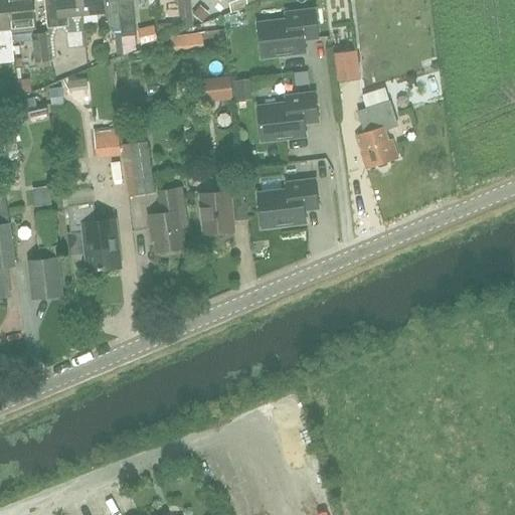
[(12,31),(8,0),(0,0),(0,43),(13,42),(12,31)]
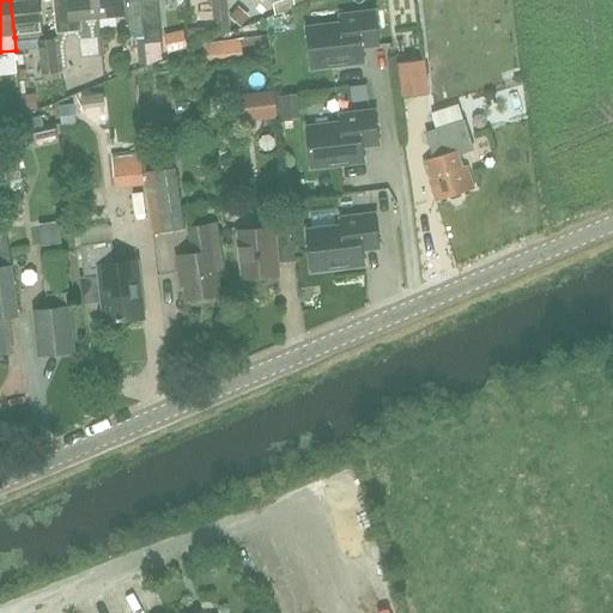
[(43,34),(38,0),(10,0),(14,37),(43,34)]
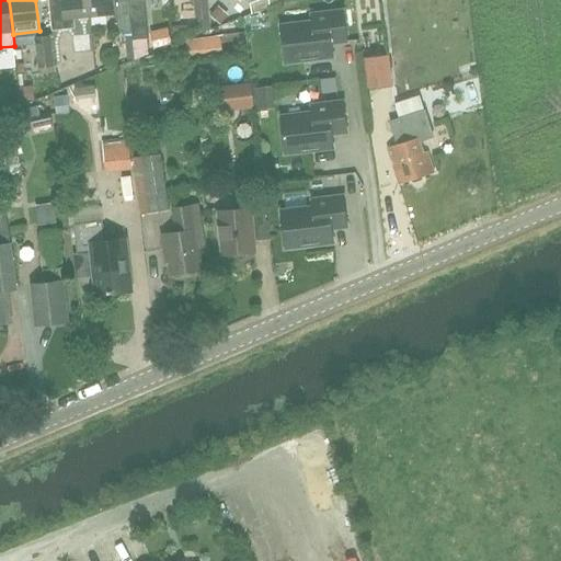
[(91,16),(89,0),(61,0),(64,12),(50,13),(53,31),(76,29),(75,19),(91,16)]
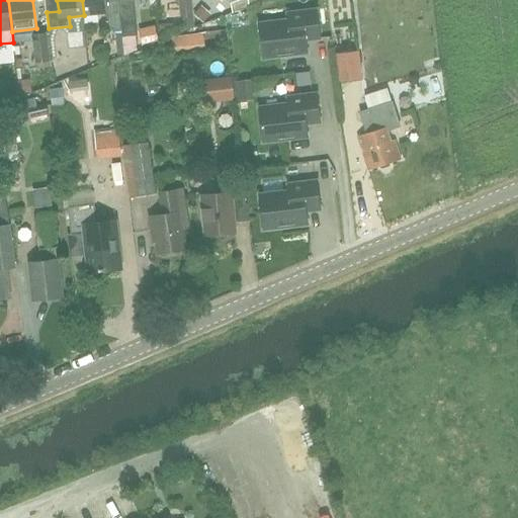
[(82,0),(84,15),(107,13),(109,31),(121,29),(119,1),(107,2),(106,0),(82,0)]
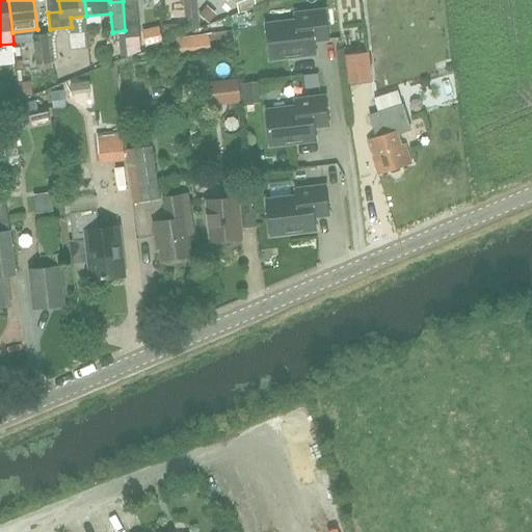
[(133,0),(123,1),(125,30),(126,38),(141,36),(137,0),(133,0)]
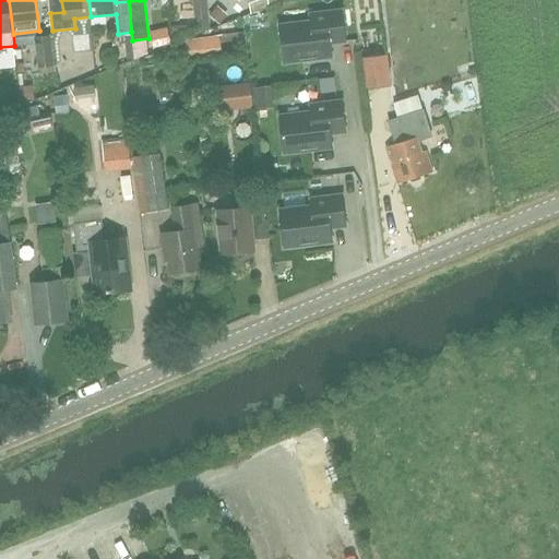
[(206,0),(193,0),(195,19),(209,18),(206,0)]
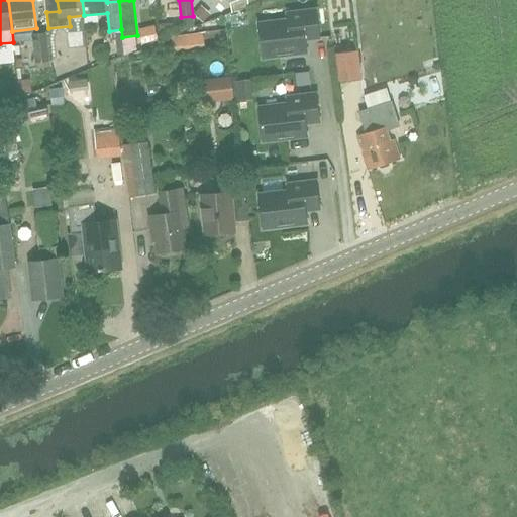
[(210,0),(211,13),(225,12),(224,0),(210,0)]
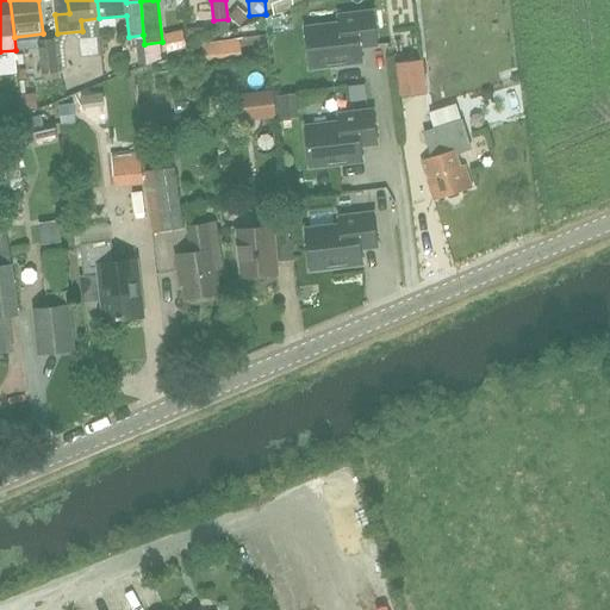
[(310,0),(271,0),(273,16),(310,0)]
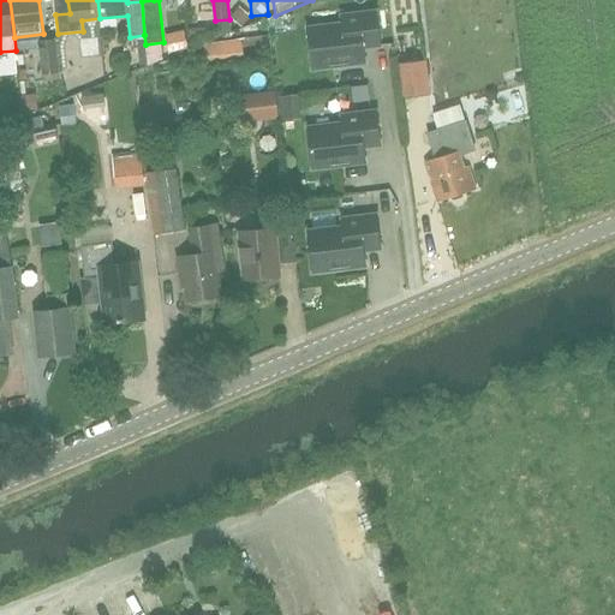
[(312,70),(364,64),(362,47),(378,46),(375,13),(342,17),(342,25),(309,30),(312,70)]
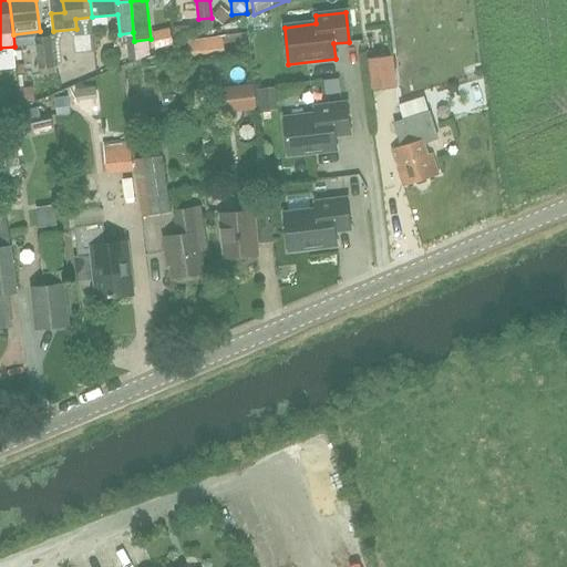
[(52,37),(37,39),(40,69),(54,68),(52,37)]
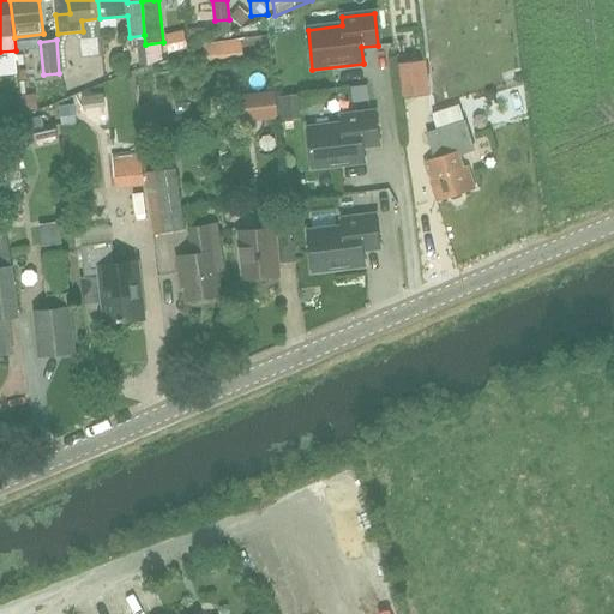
[(241,41),(203,46),(205,64),(244,59),(241,41)]
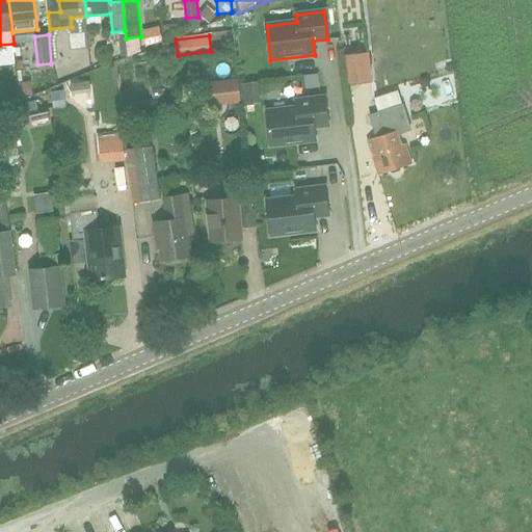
[(372,83),(369,52),(345,55),(349,85),(372,83)]
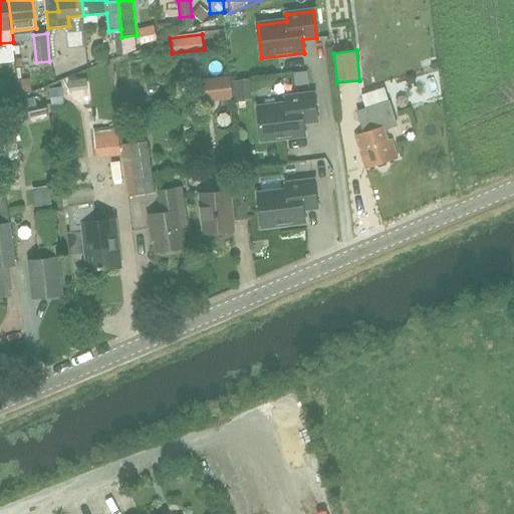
[(233,99),(230,77),(201,80),(204,103),(233,99)]
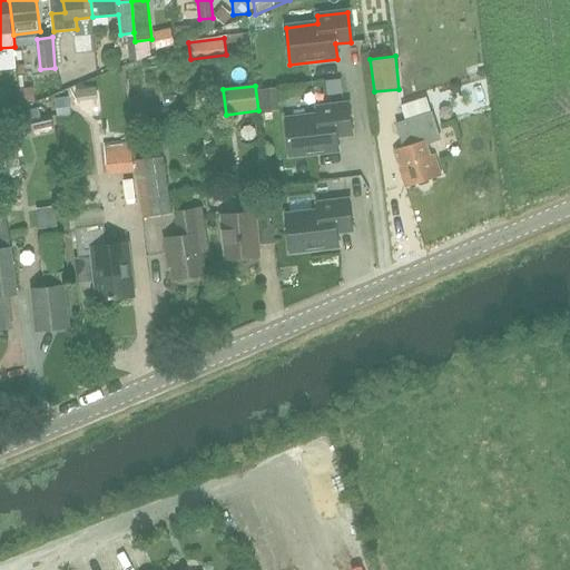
[(430,95),(403,101),(406,115),(433,107),(430,95)]
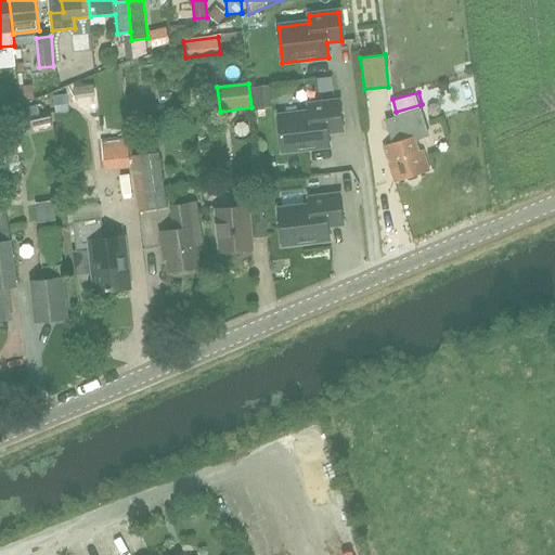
[(69,115),(67,94),(53,97),(56,116),(69,115)]
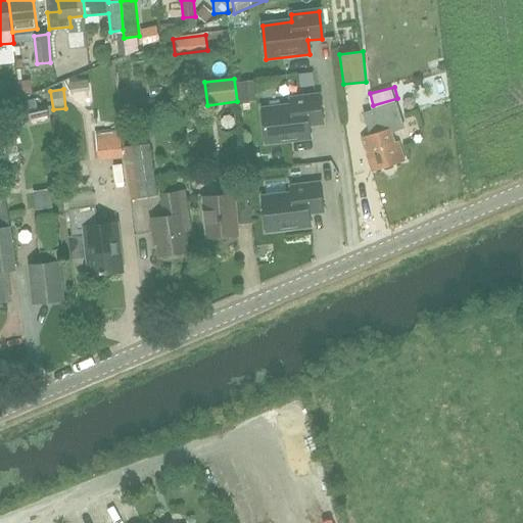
[(323,124),(319,96),(292,99),(292,105),(263,109),(267,144),(312,139),(311,125),(323,124)]
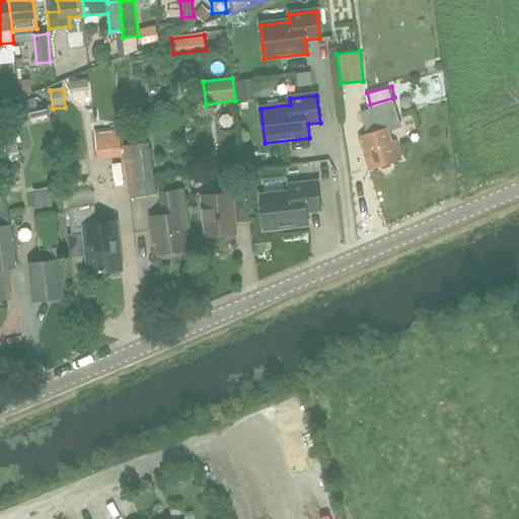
[(368,134),(359,136),(369,168),(401,159),(395,140),(392,141),(389,131),(401,127),(394,102),(362,112),(368,134)]
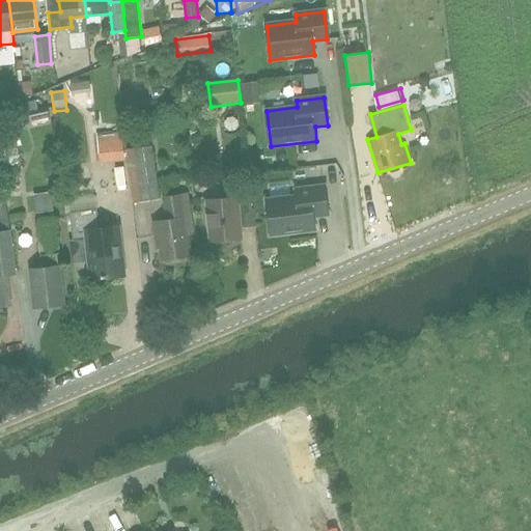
[(12,128),(50,118),(48,109),(10,118),(12,128)]
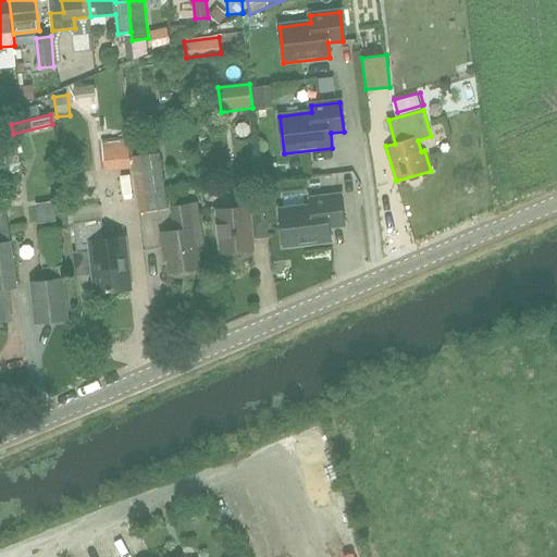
[(106,171),(132,169),(130,145),(102,147),(106,171)]
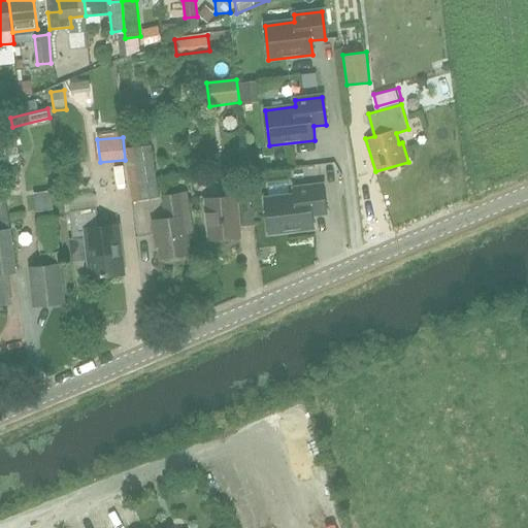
[(141,200),(160,197),(153,145),(134,147),(141,200)]
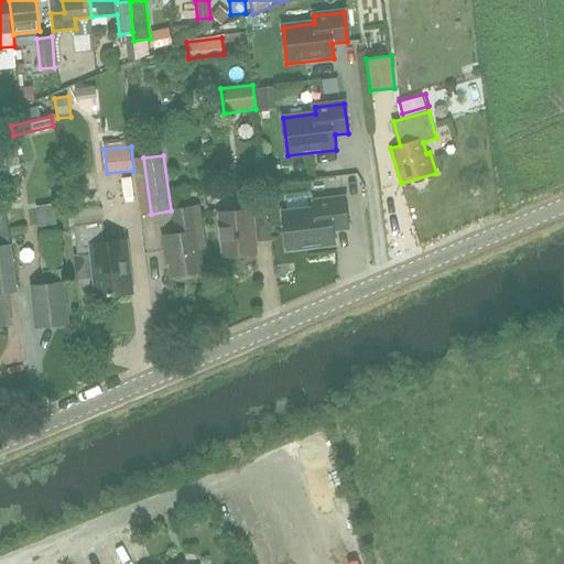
[(234,198),(235,212),(219,214),(224,257),(256,253),(255,241),(271,240),(269,223),(267,223),(263,195),(234,198)]
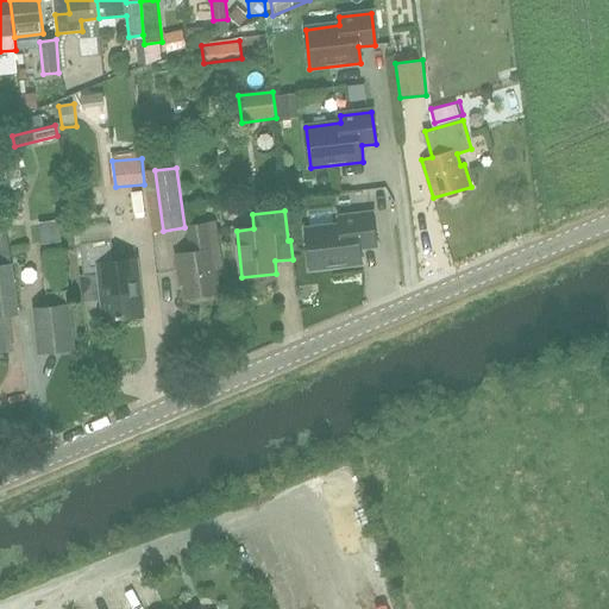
[(377,246),(374,214),(338,218),(339,226),(305,230),(309,270),(362,264),(360,249),(377,246)]
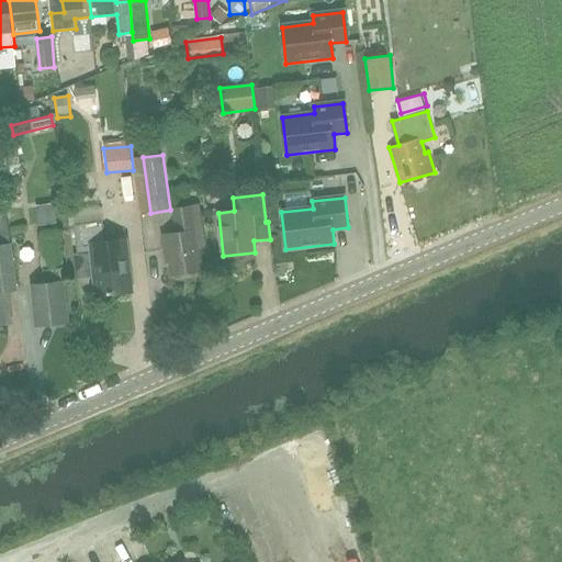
[(177,234),(166,236),(172,276),(177,274),(182,279),(192,277),(195,271),(201,270),(197,247),(203,246),(197,206),(173,210),(177,234)]
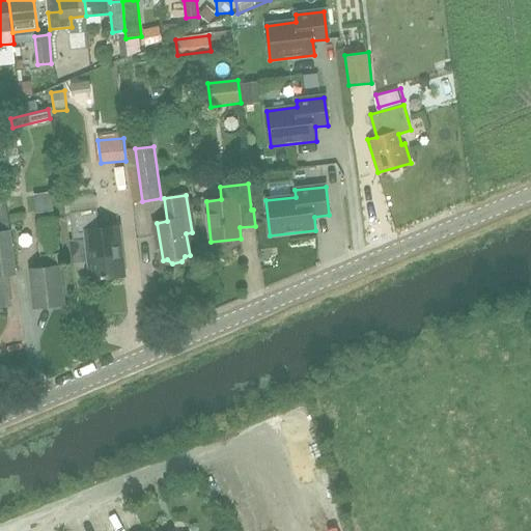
[(91,279),(123,276),(118,228),(99,230),(96,211),(71,214),(74,240),(86,239),(91,279)]
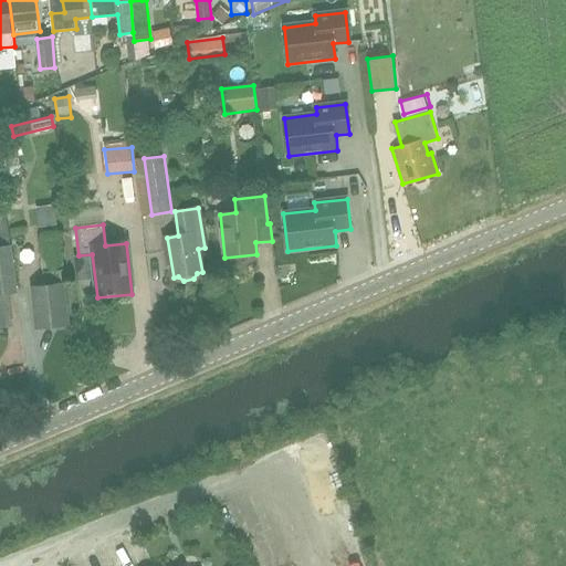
[(67,325),(69,324),(64,284),(63,284),(61,271),(63,271),(59,234),(41,237),(45,285),(33,289),(38,328),(67,325)]
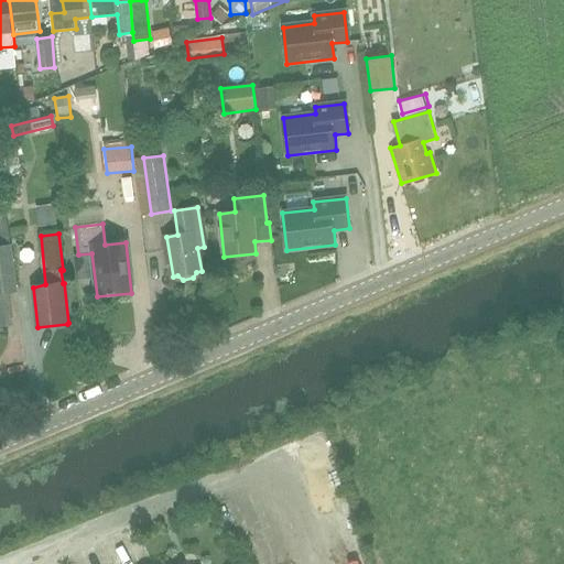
[(0,325),(9,324),(6,294),(18,292),(11,245),(0,246),(0,325)]
